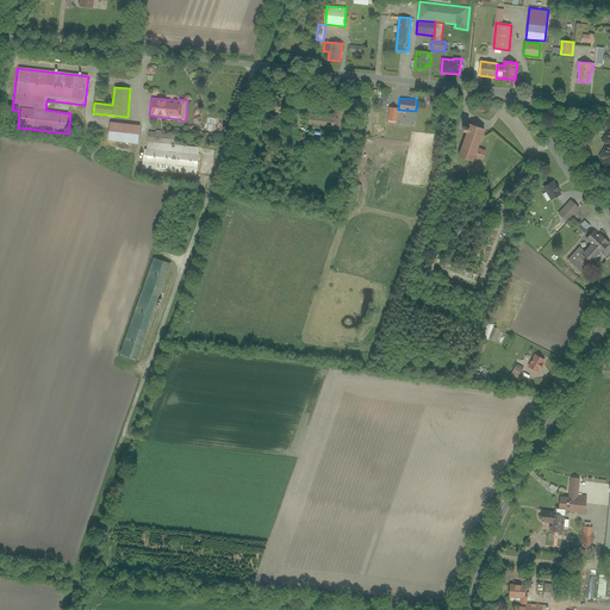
[(286,101),(268,100),(268,112),(286,113),(286,101)]
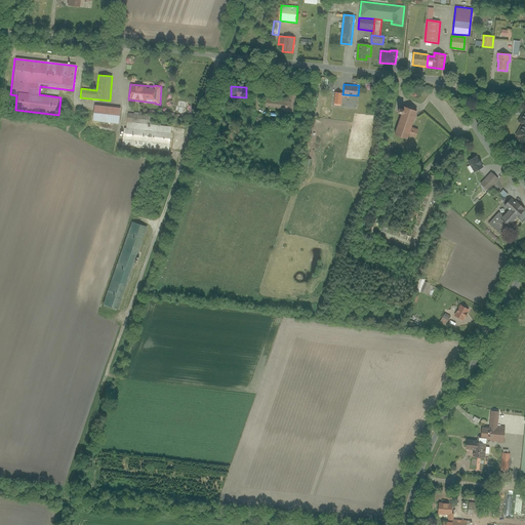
[(285,108),(286,101),(265,97),(264,106),(285,108)]
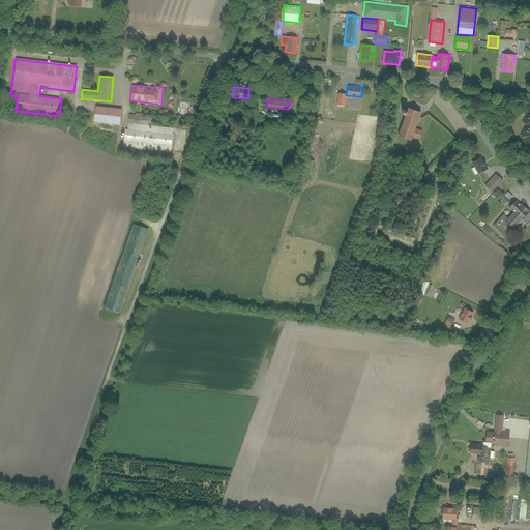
[(297,99),(289,98),(289,101),(288,109),(288,112),(295,113),(297,99)]
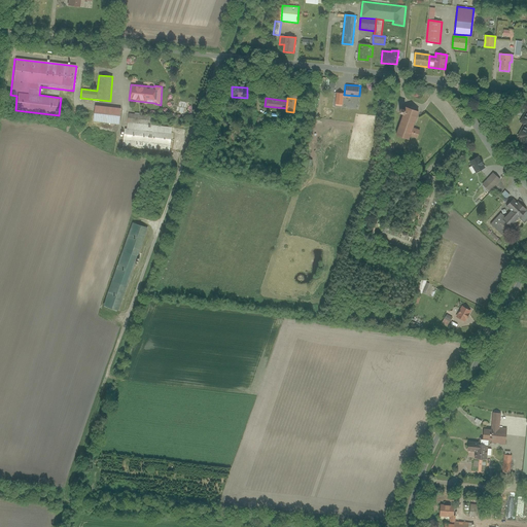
[(119,125),(121,108),(95,105),(93,121),(119,125)]
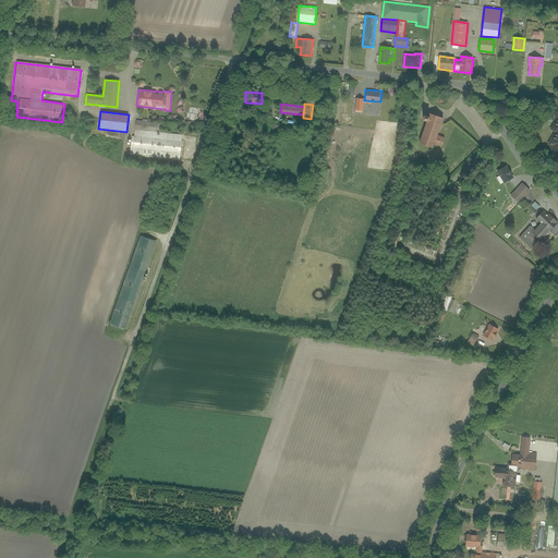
[(428,117),(424,116),(422,123),(426,124),(420,145),(433,149),(435,144),(441,146),(444,138),(437,136),(443,119),(429,114),(428,117)]
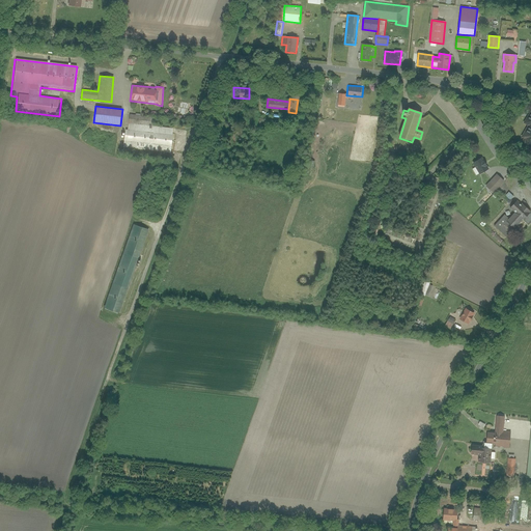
[(170,152),(173,129),(154,127),(155,117),(130,114),(128,130),(126,130),(123,147),(170,152)]
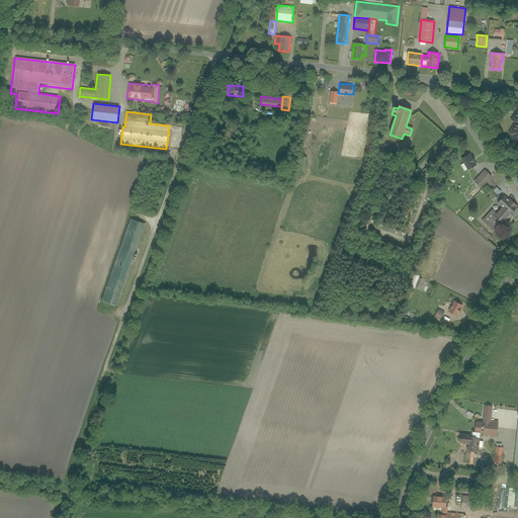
[(517,117),(507,138),(517,144),(517,143),(517,117)]
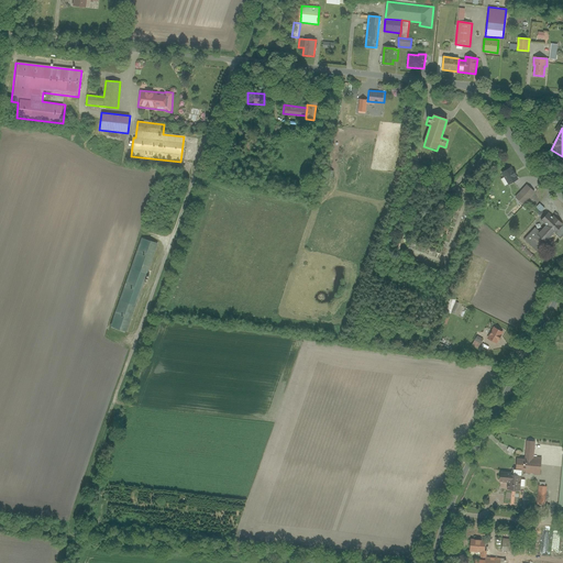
[(197,161),(198,139),(188,138),(186,159),(197,161)]
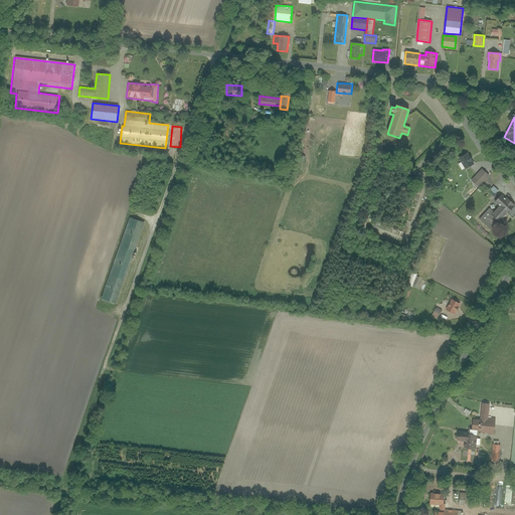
[(467,154),(460,157),(466,170),(474,166),(467,154)]
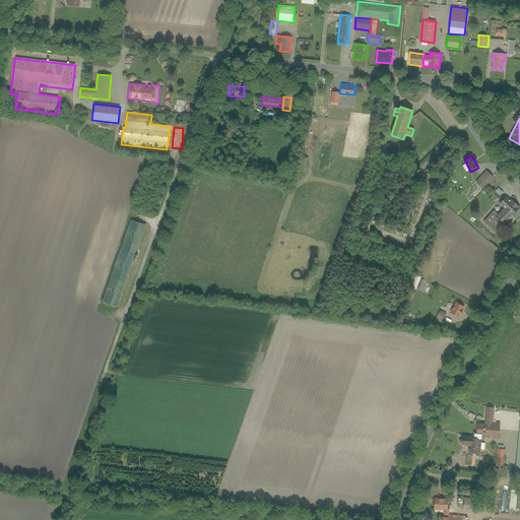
[(485,169),(474,180),(483,189),(495,178),(485,169)]
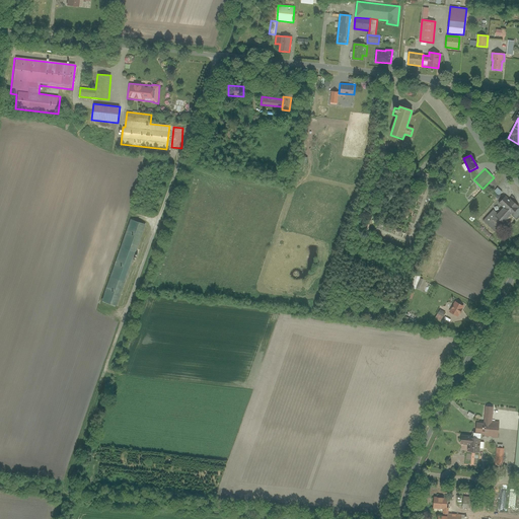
[(518,215),(518,206),(507,195),(500,203),(505,207),(511,213),(517,218),(518,215)]
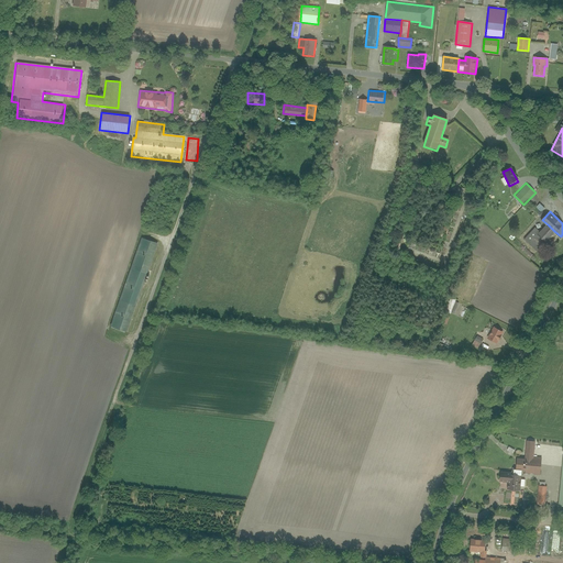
[(554,231),(548,224),(539,234),(545,241),(554,231)]
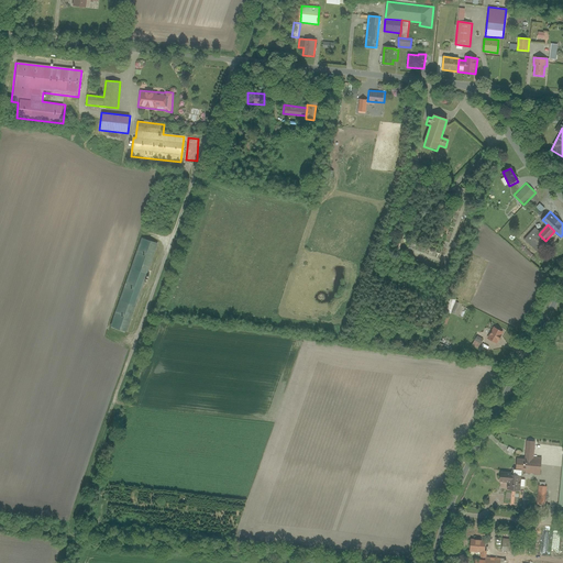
[(144,238),(111,329),(127,333),(159,242),(144,238)]
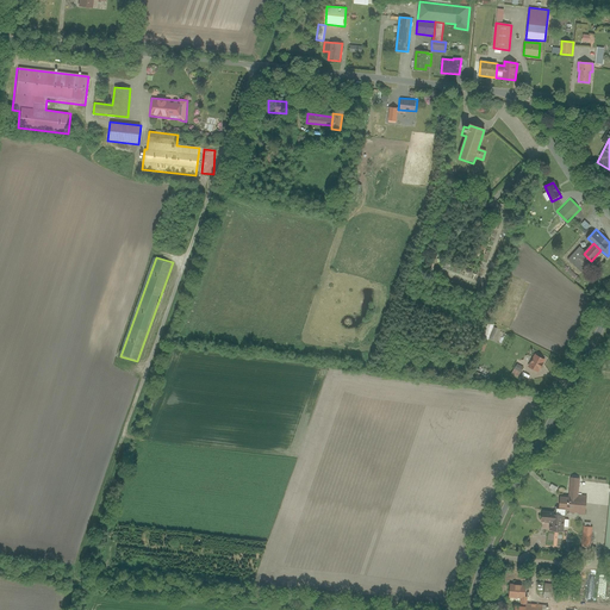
[(487,324),(484,337),(490,340),(495,325),(487,324)]
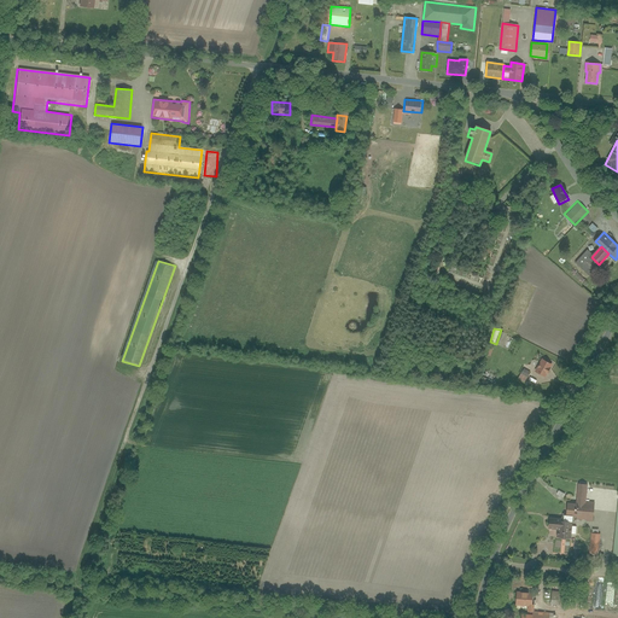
[(542,359),(535,371),(546,378),(553,365),(542,359)]
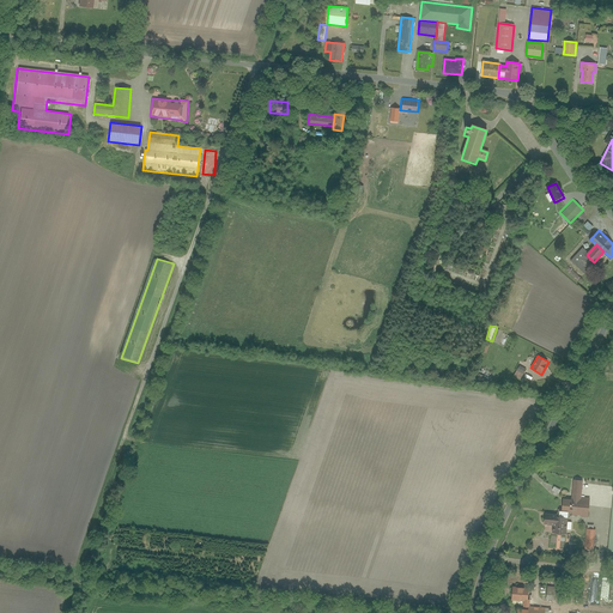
[(526,369),(520,365),(515,375),(521,378),(526,369)]
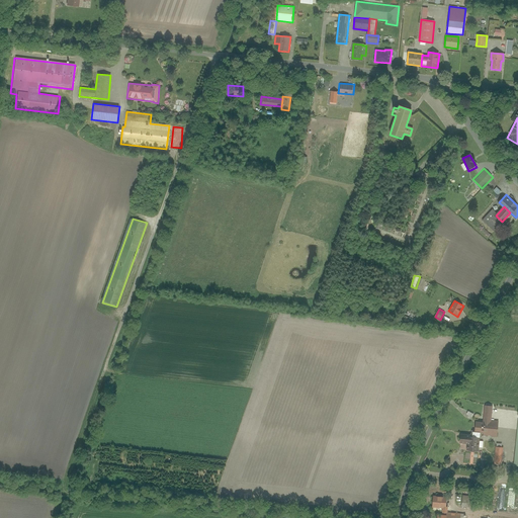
[(483,421),(491,421),(492,407),(485,406),(483,421)]
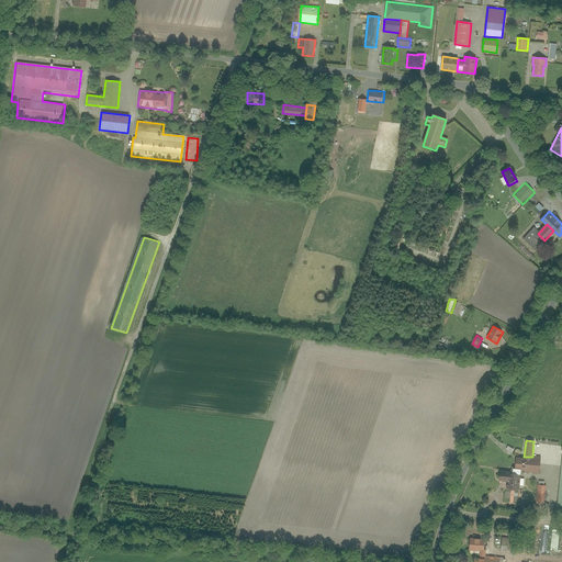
[(524,457),(516,456),(515,472),(539,474),(540,458),(532,457),(524,457)]
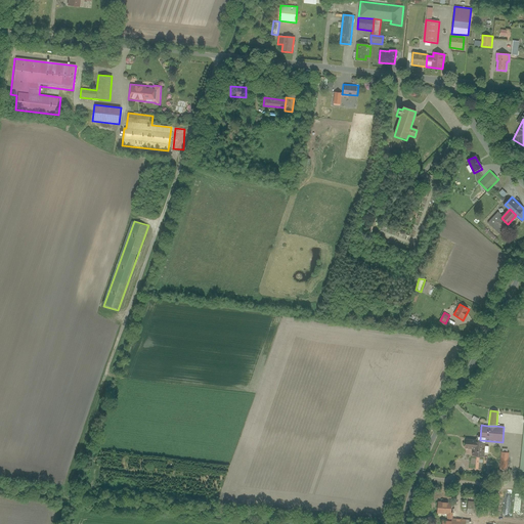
[(472,456),(483,457),(485,443),(474,442),(472,456)]
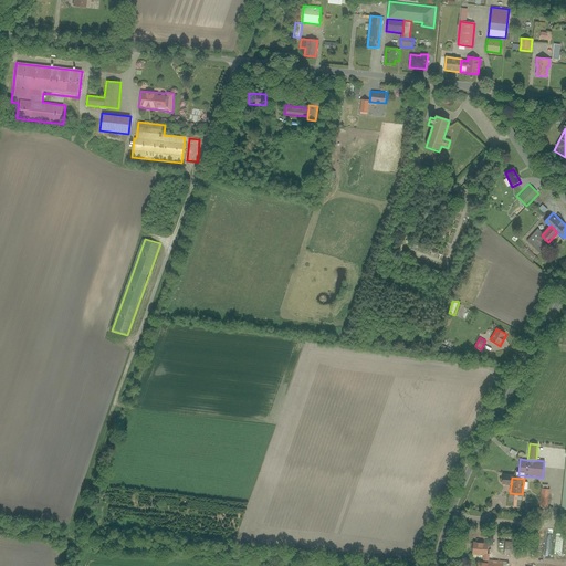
[(542,488),(540,506),(547,507),(551,489),(542,488)]
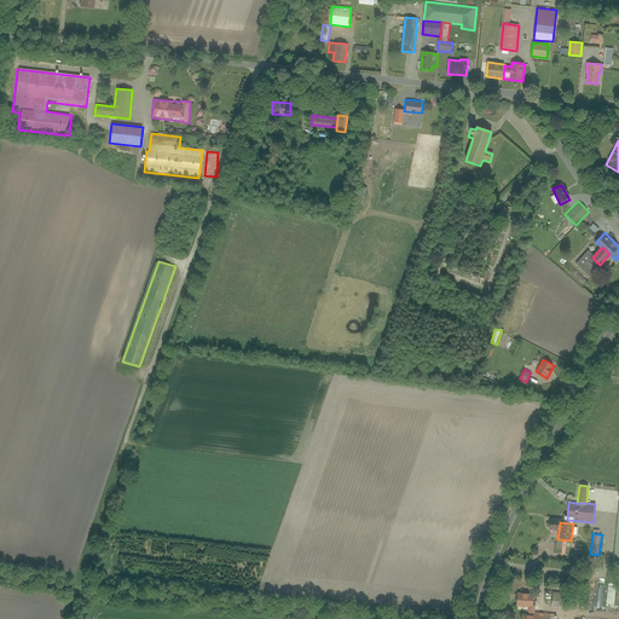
[(536,594),(518,593),(516,607),(534,608),(536,594)]
